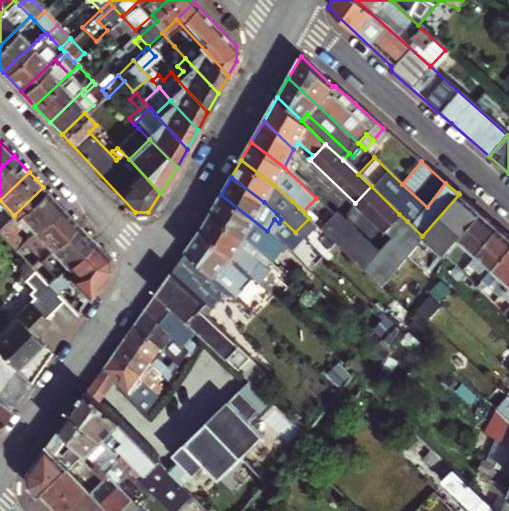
[(383,231),(399,214),(371,186),(355,203),(383,231)]
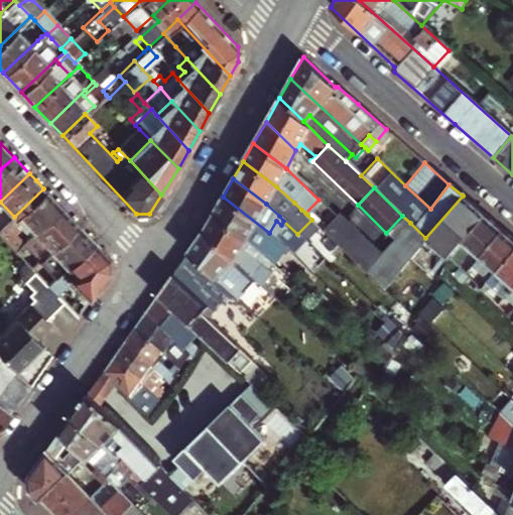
[(14,217),(0,229),(0,237),(12,250),(20,243),(12,235),(24,223),(32,231),(59,206),(43,188),(14,217)]
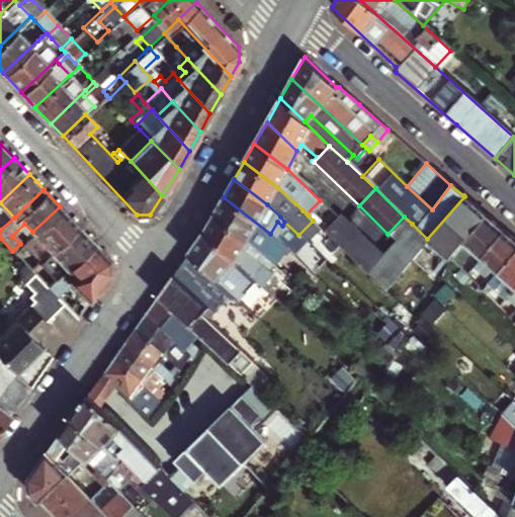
[(437,253),(445,261),(448,258),(486,216),(464,196),(427,239),(421,246),(427,252),(429,254),(430,254),(431,254),(431,255),(432,255),(433,255),(434,255),(435,254),(436,254),(437,254),(437,253)]
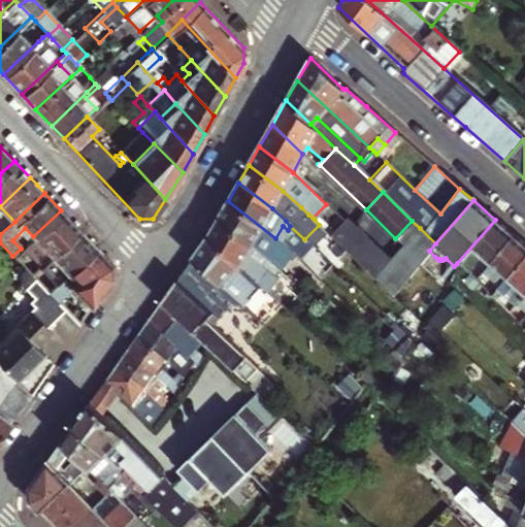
[(281,242),(275,238),(228,201),(218,219),(253,246),(264,256),(274,243),(279,248),(283,243),(281,242)]
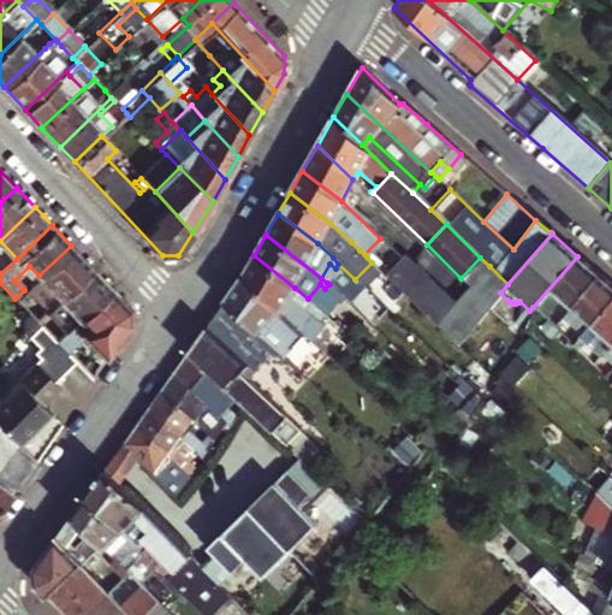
[(39,276),(25,289),(45,311),(90,266),(71,246),(39,276)]
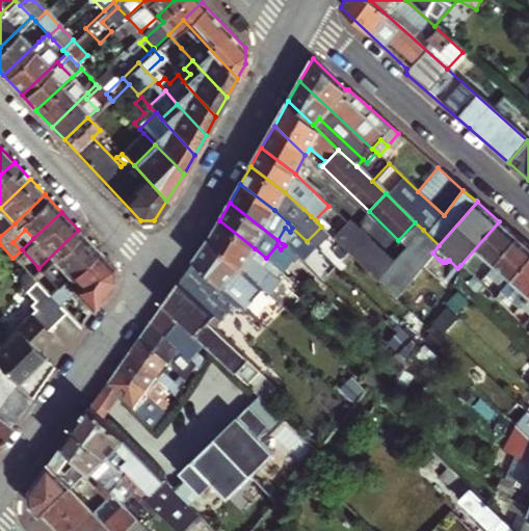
[(332,236),(346,249),(363,232),(348,218),(345,221),(332,236)]
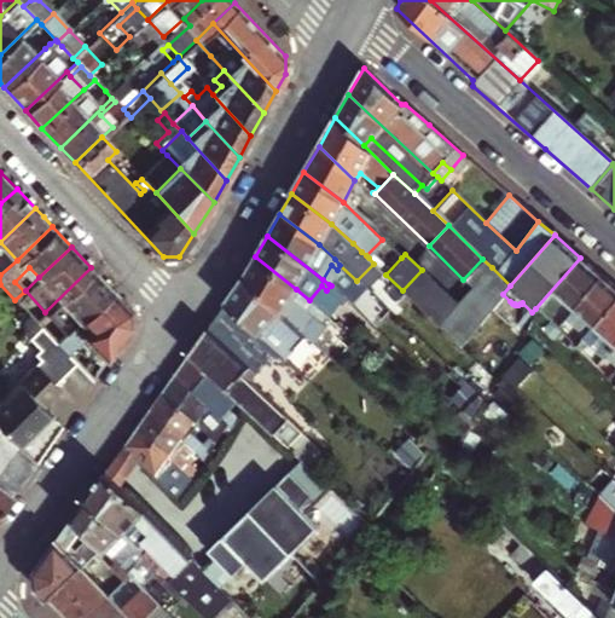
[(291,296),(296,289),(255,256),(243,278),(297,330),(312,316),(291,296)]
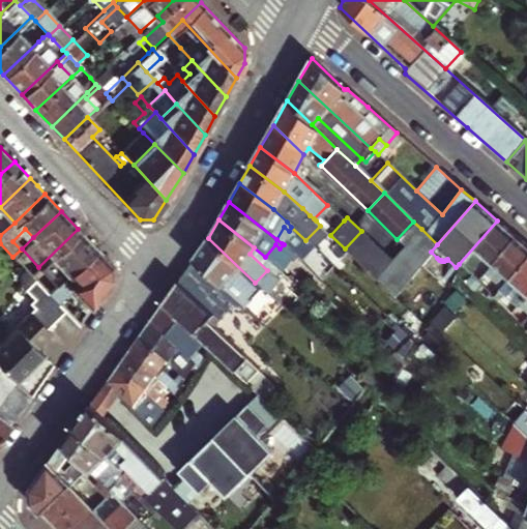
[(482,257),(491,263),(515,236),(497,221),(459,264),(475,281),(480,275),(472,268),(482,257)]
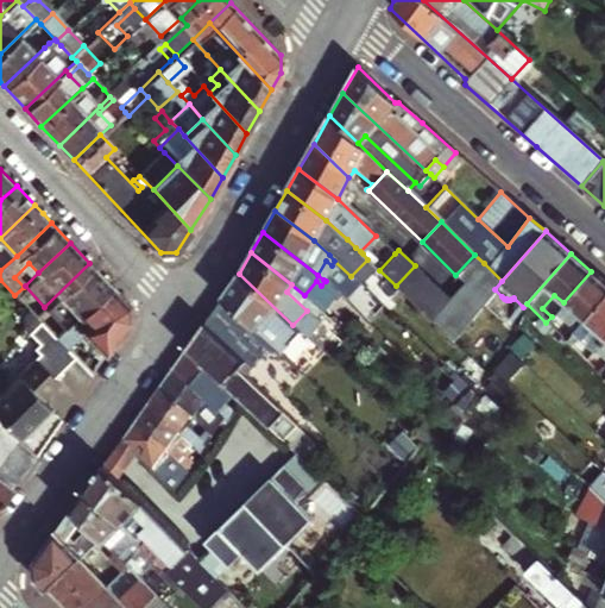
[(455,275),(465,284),(484,263),(474,255),(455,275)]
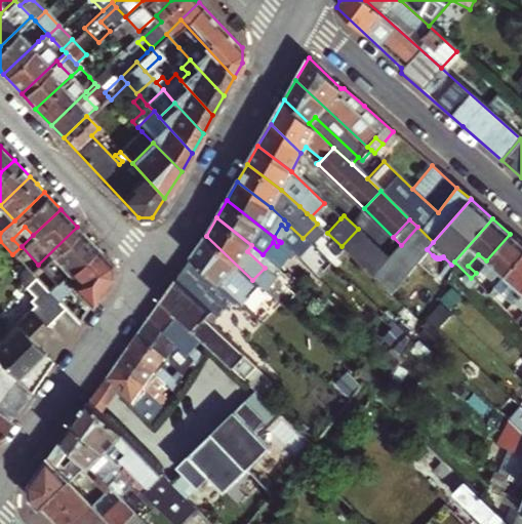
[(274,237),(279,241),(286,229),(281,225),(274,237)]
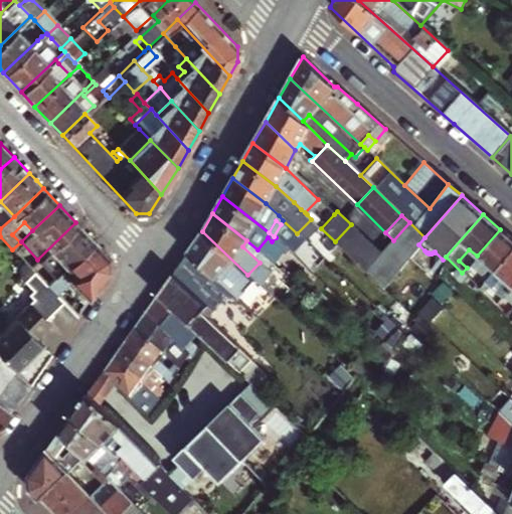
[(37,260),(54,276),(57,273),(62,269),(93,240),(75,222),(37,260)]
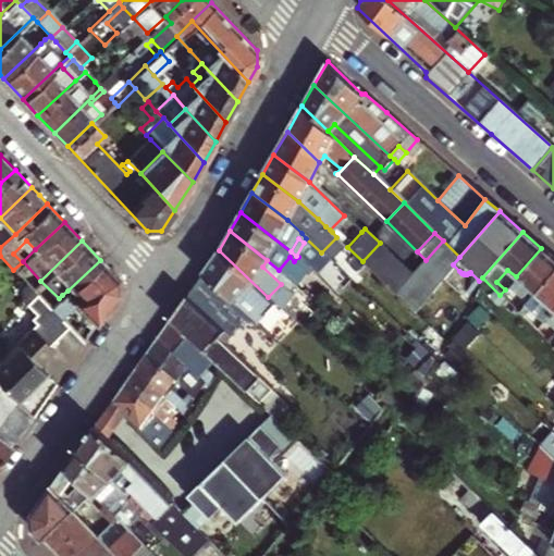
[(395,293),(413,309),(453,264),(459,257),(443,241),(426,260),(413,274),(395,293)]
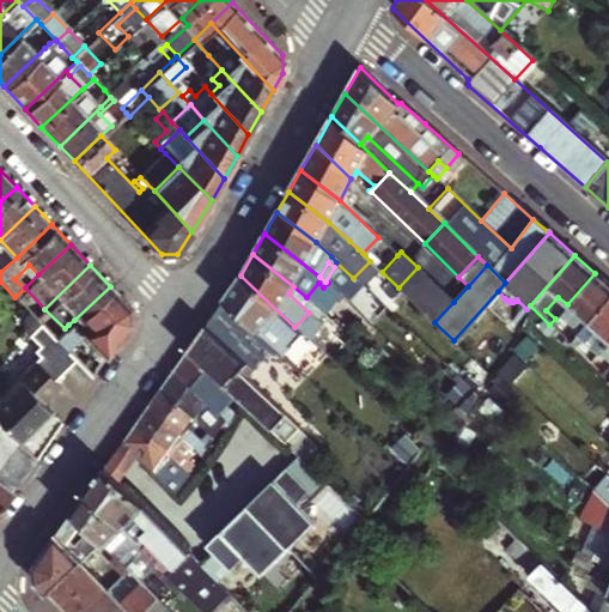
[(416,304),(436,285),(418,267),(399,288),(416,304)]
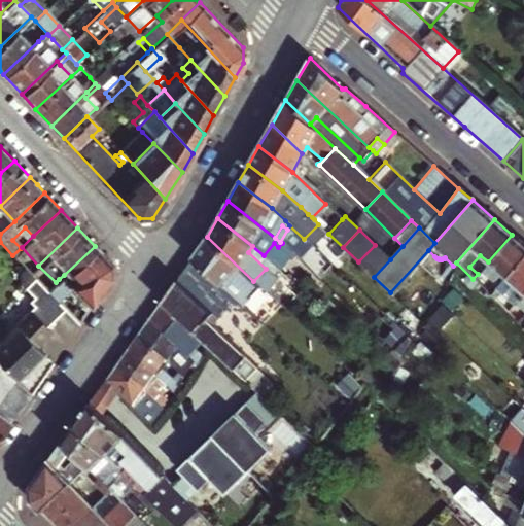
[(489,295),(496,287),(523,256),(523,245),(512,235),(488,261),(478,274),(473,279),(489,295)]
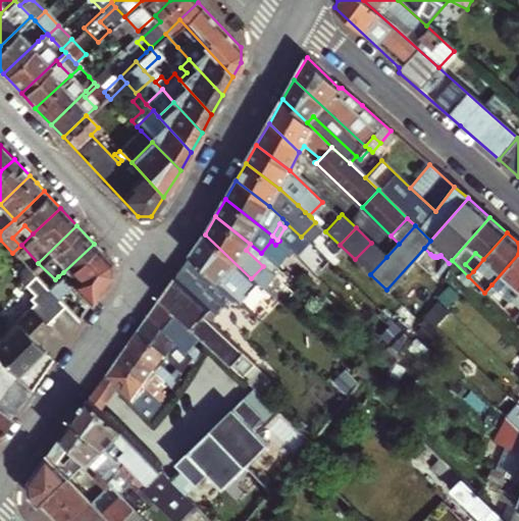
[(258,283),(251,278),(205,235),(190,255),(227,291),(240,302),(258,283)]
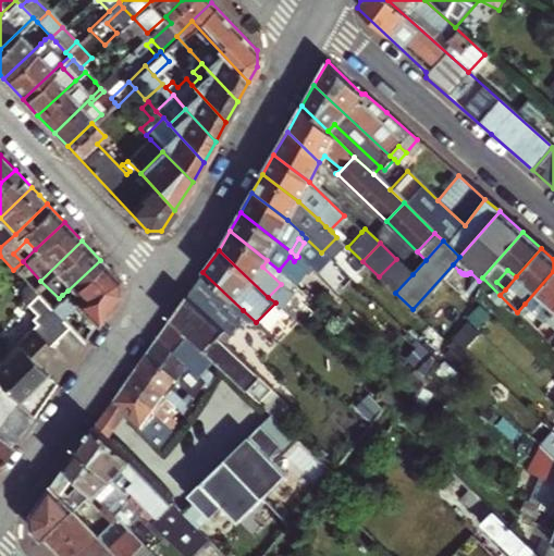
[(308,284),(317,275),(298,257),(294,261),(302,268),(297,273),(308,284)]
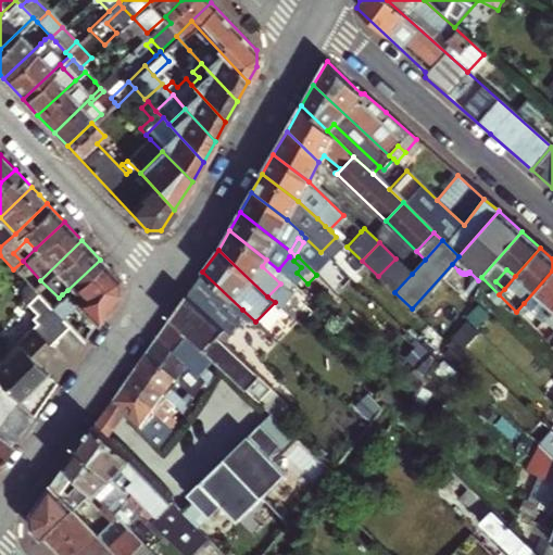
[(378,276),(394,292),(412,274),(396,259),(378,276)]
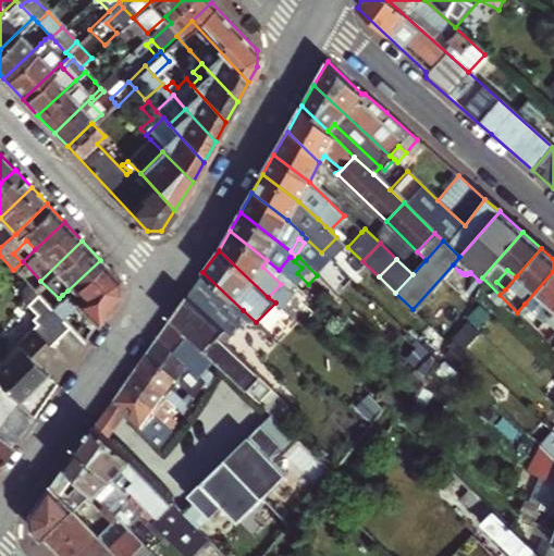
[(66,299),(62,295),(59,298),(50,307),(51,308),(68,325),(82,341),(117,291),(115,276),(100,260),(68,291),(72,294),(66,299)]
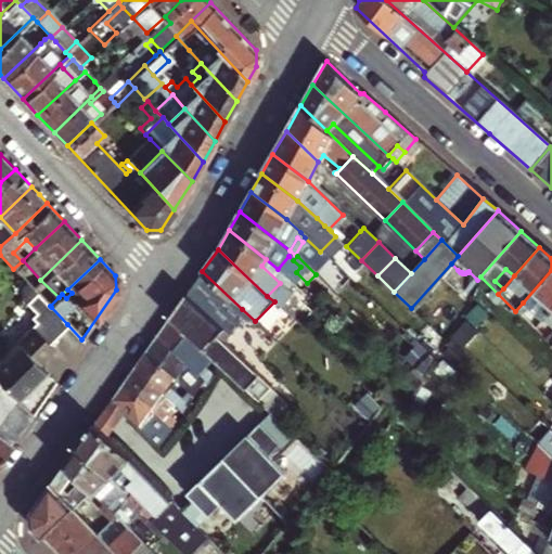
[(280,283),(286,275),(278,269),(266,259),(261,266),(280,283)]
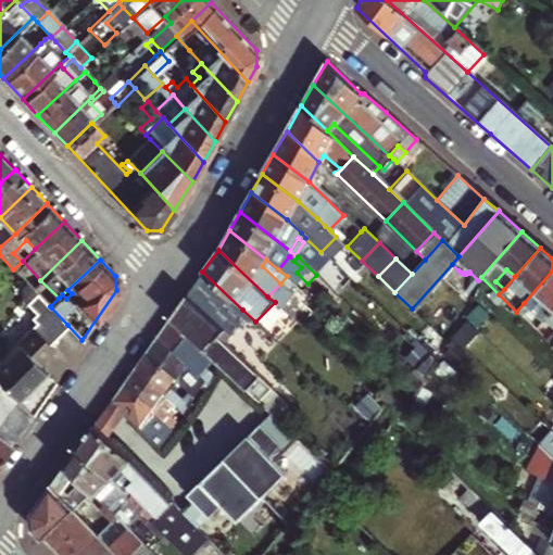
[(552,270),(524,303),(542,319),(552,307),(552,270)]
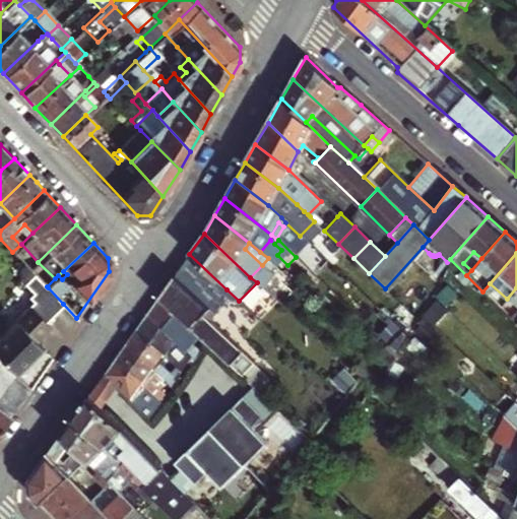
[(208,309),(227,289),(189,254),(174,276),(208,309)]
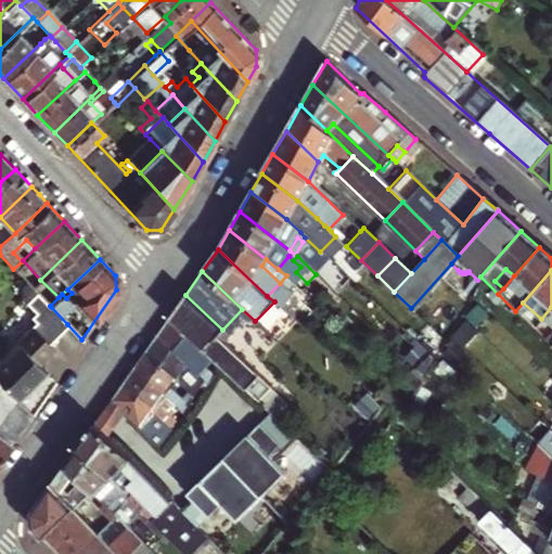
[(281,309),(293,296),(280,283),(267,296),(274,301),(281,309)]
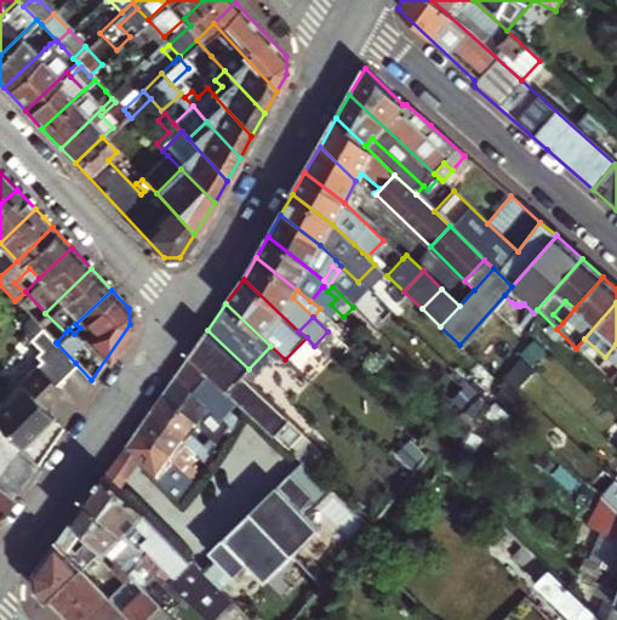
[(75,324),(69,329),(74,334),(80,328),(75,324)]
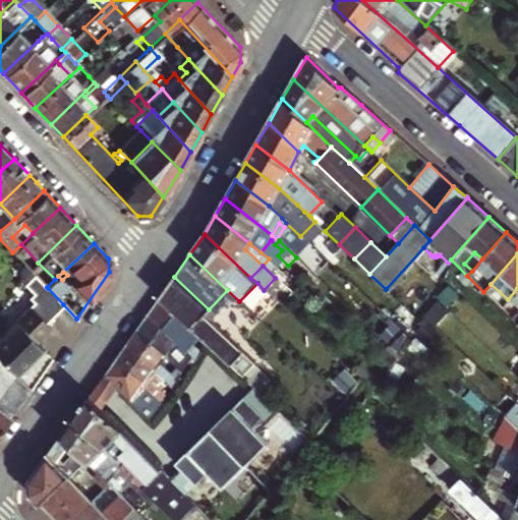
[(203,315),(209,309),(174,277),(159,298),(189,327),(198,336),(208,344),(253,387),(259,393),(270,382),(250,364),(251,362),(218,331),(203,315)]
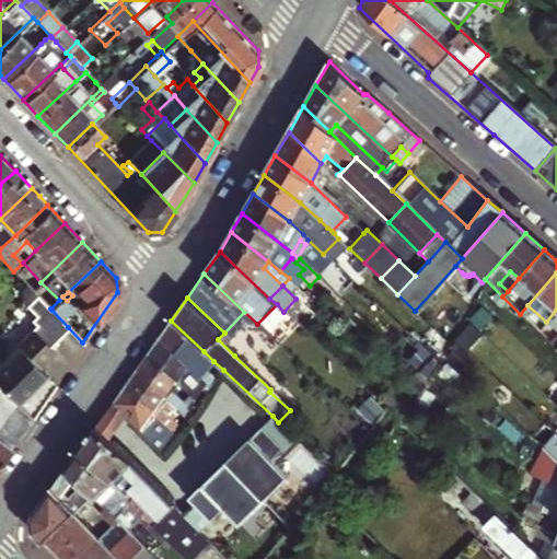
[(36,325),(0,359),(0,383),(31,416),(54,383),(41,364),(50,353),(45,348),(53,341),(68,327),(51,310),(36,325)]
